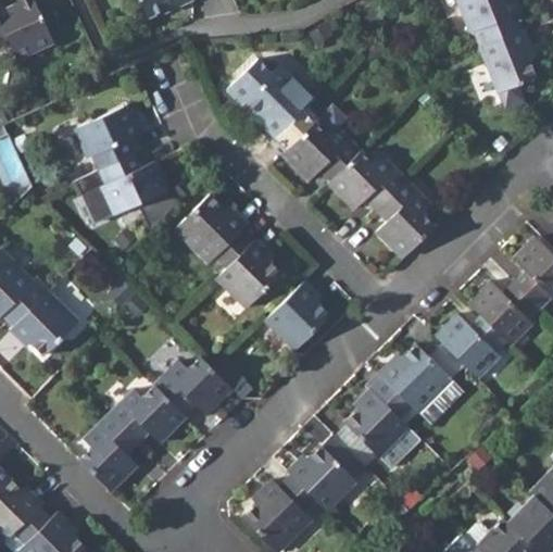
[(16,9),(0,16),(0,33),(4,42),(15,64),(51,47),(28,0),(20,0),(13,3),(16,9)]
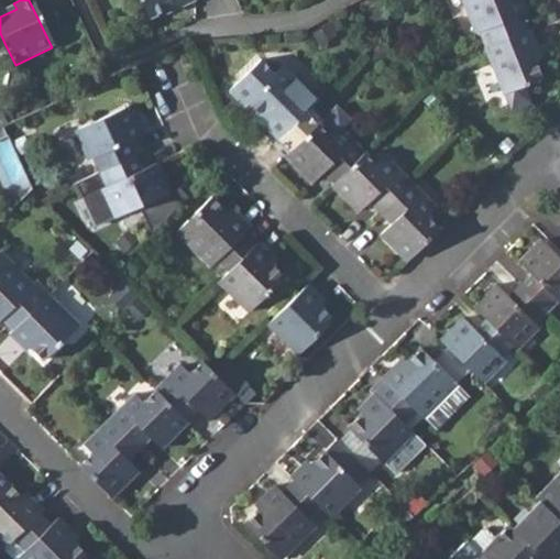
[(196,0),(134,0),(145,21),(172,9),(173,11),(196,0)]
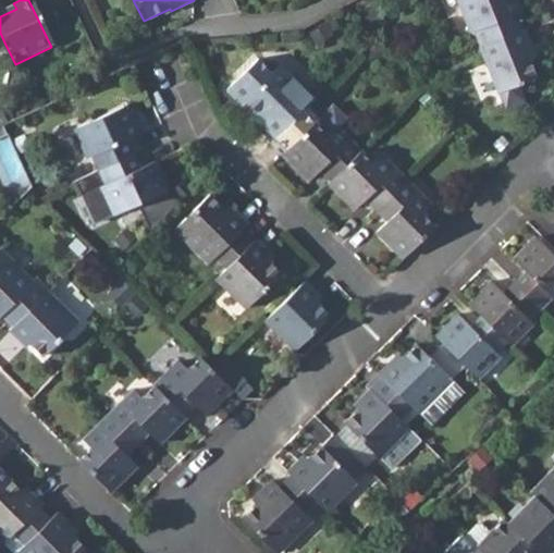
[(513,13),(521,10),(522,9),(518,0),(458,0),(471,29),(475,27),(480,25),(487,40),(503,33),(497,20),(513,13)]
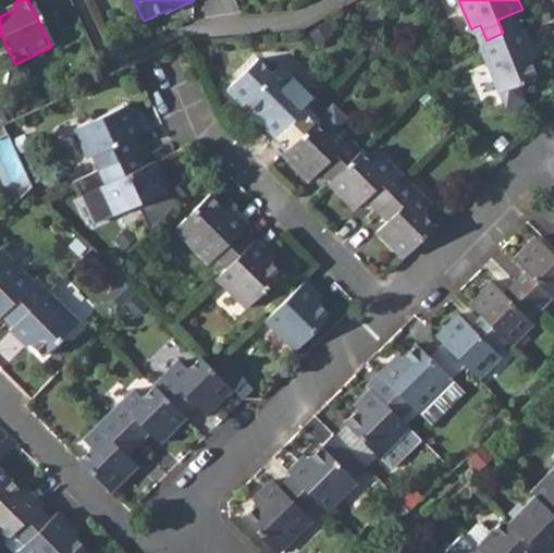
[(519,27),(513,13),(497,20),(503,33),(487,40),(481,42),(500,89),(507,108),(528,99),(520,82),(538,75),(531,58),(525,42),(531,39),(525,25),(519,27)]
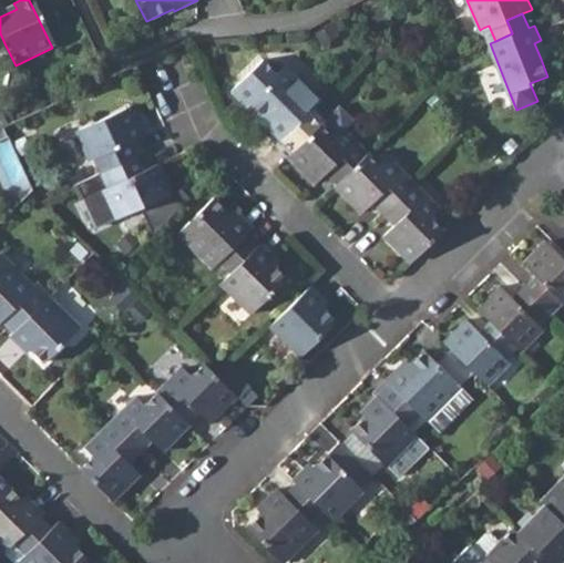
[(483,28),(490,43),(495,41),(489,26),(483,28)]
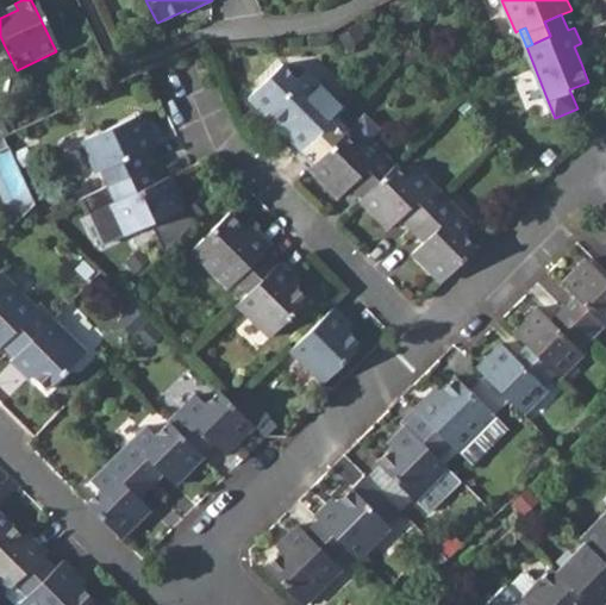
[(588,60),(581,43),(574,47),(581,63),(588,60)]
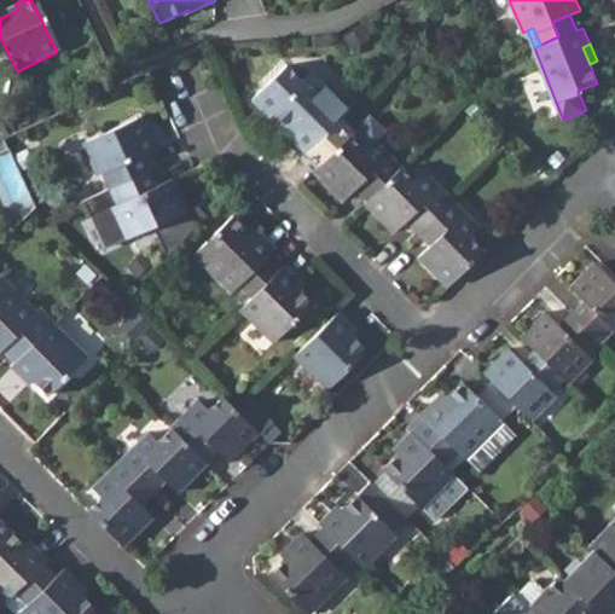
[(350,108),(313,69),(305,79),(288,62),(254,97),(272,114),(277,109),(291,123),(300,133),(295,138),(308,151),(350,108)]
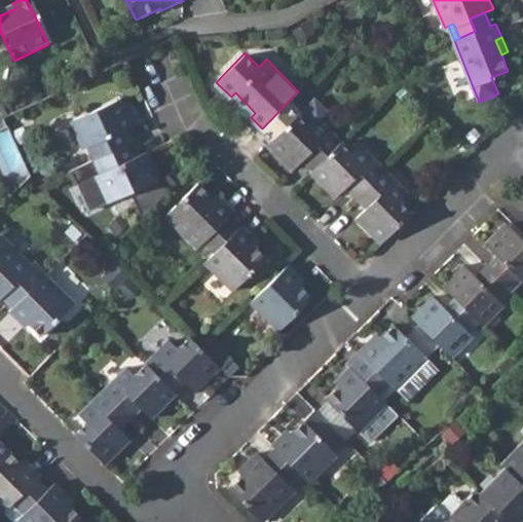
[(124,97),(119,99),(125,112),(131,110),(124,97)]
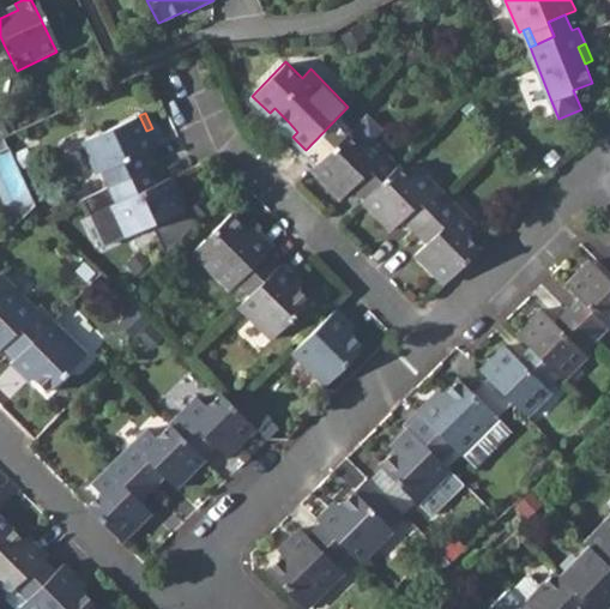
[(343,197),(356,185),(361,180),(373,191),(399,164),(373,138),(384,127),(368,113),(314,168),(343,197)]
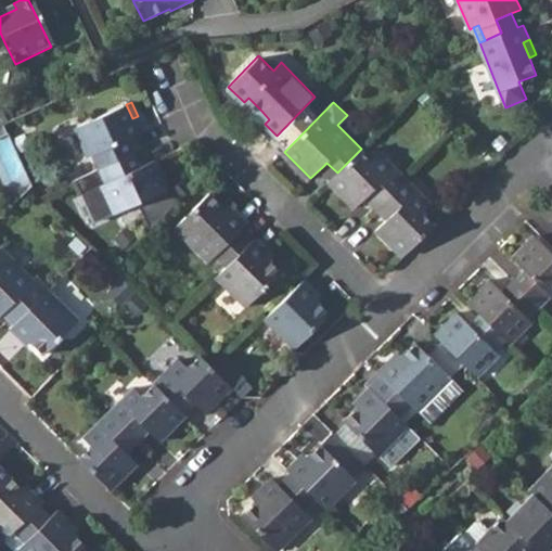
[(144,131),(138,116),(132,118),(126,104),(78,127),(91,156),(97,154),(103,168),(135,153),(128,139),(144,131)]
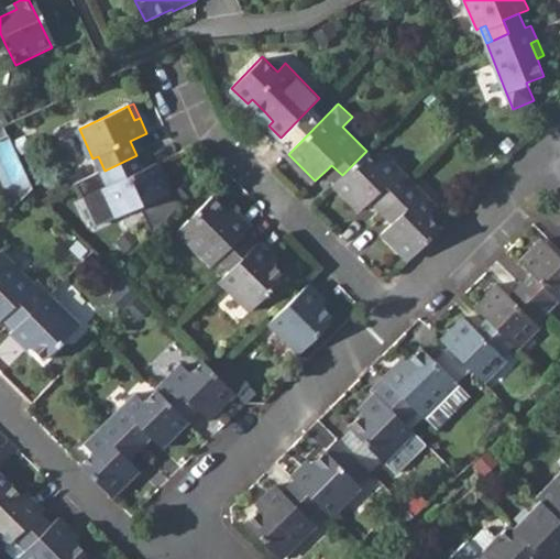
[(261,117),(268,125),(273,121),(265,112),(261,117)]
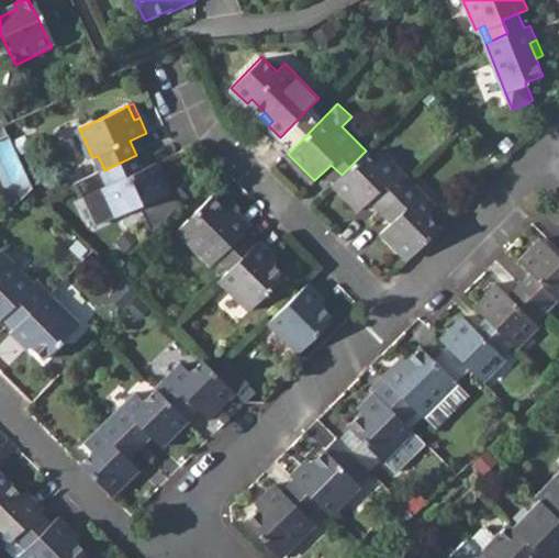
[(359,211),(370,201),(376,196),(387,207),(411,181),(387,156),(378,164),(366,151),(342,175),(336,180),(333,183),(359,211)]
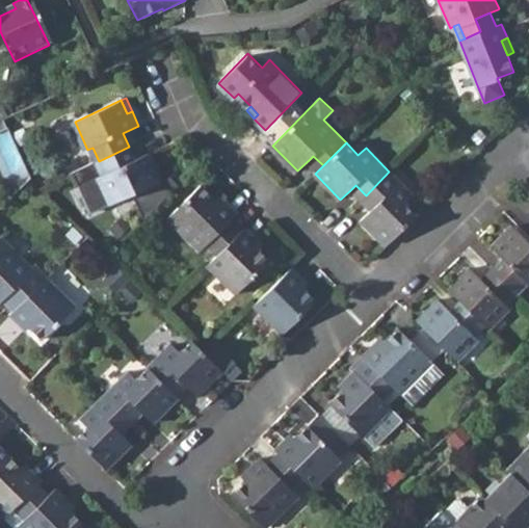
[(151,152),(135,159),(129,147),(99,161),(76,173),(83,186),(102,178),(113,204),(136,193),(148,219),(166,200),(159,183),(153,168),(158,166),(151,152)]
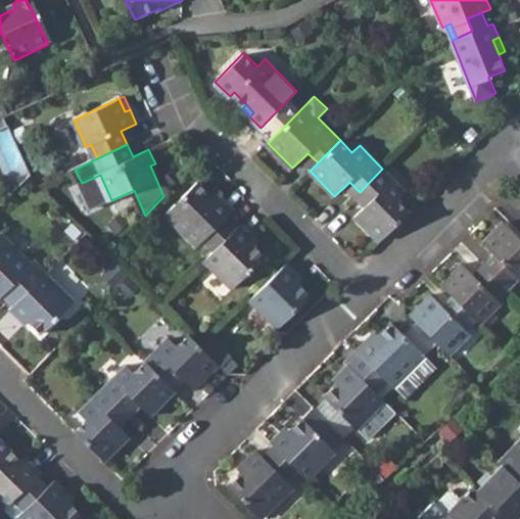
[(303,157),(313,168),(318,162),(308,153),(303,157)]
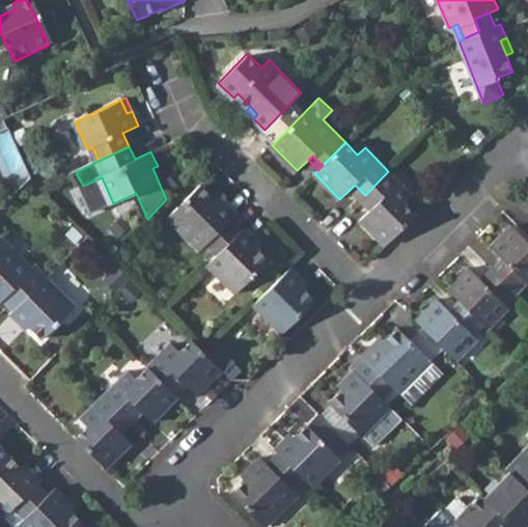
[(164,179),(158,166),(153,168),(159,183),(164,179)]
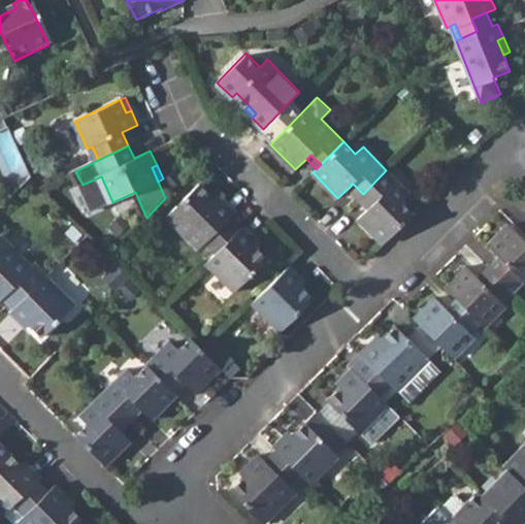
[(386,170),(363,194),(373,205),(368,210),(358,220),(383,246),(414,214),(400,201),(408,193),(386,170)]
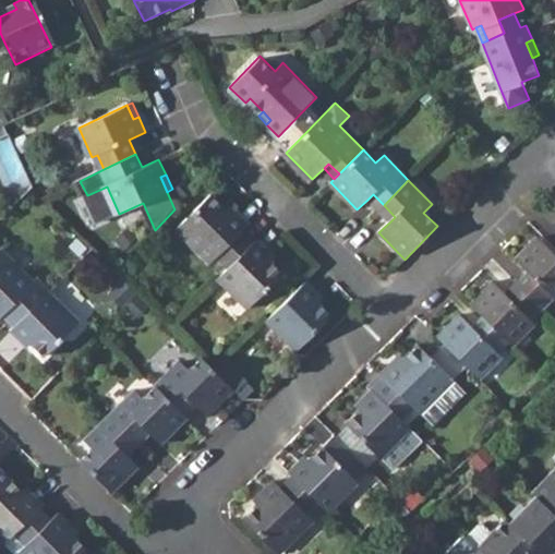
[(217,257),(229,269),(253,244),(241,232),(249,226),(237,214),(233,217),(225,208),(212,194),(177,230),(210,264),(217,257)]
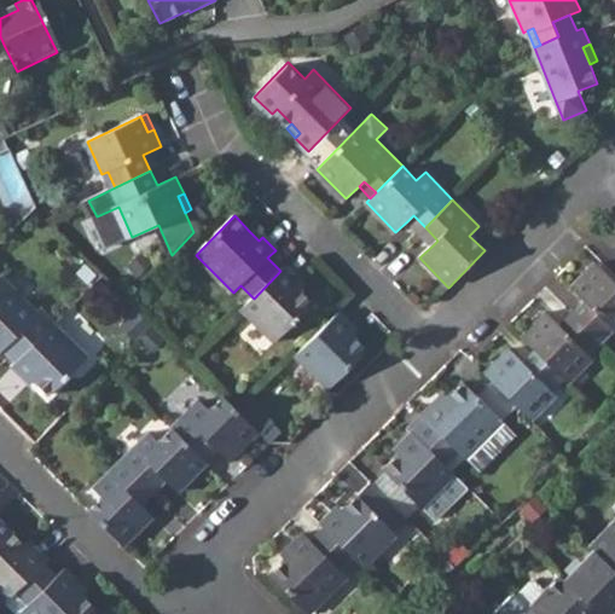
[(419,233),(425,227),(413,215),(407,221),(419,233)]
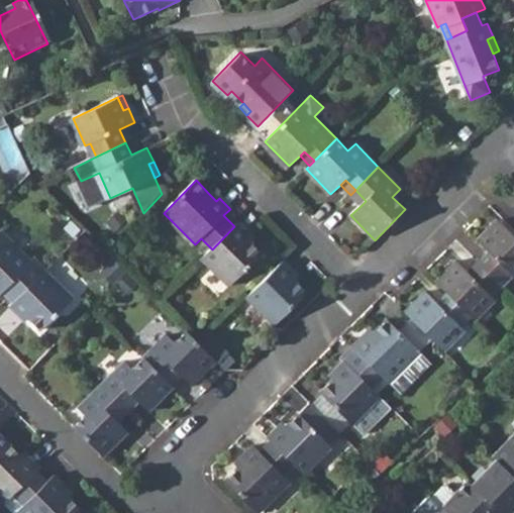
[(211,190),(208,193),(216,201),(219,198),(211,190)]
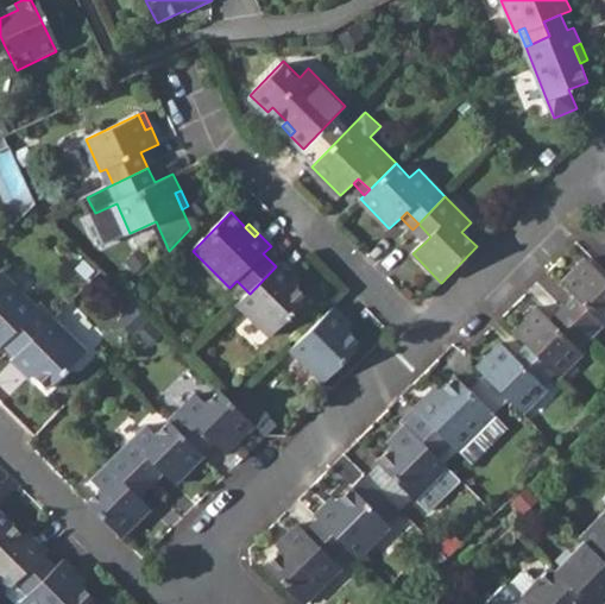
[(413,230),(424,243),(430,237),(418,224),(413,230)]
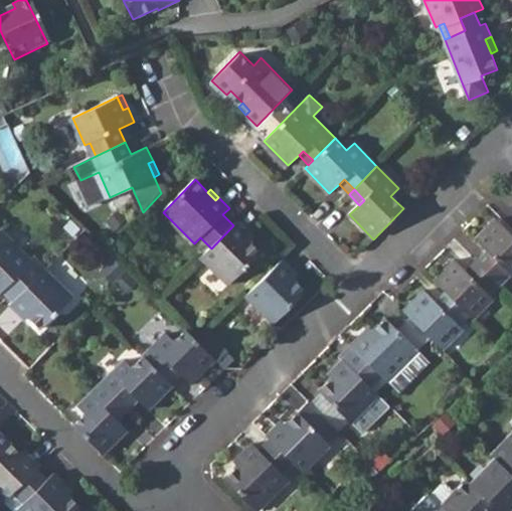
[(496,215),(485,225),(488,229),(498,218),(496,215)]
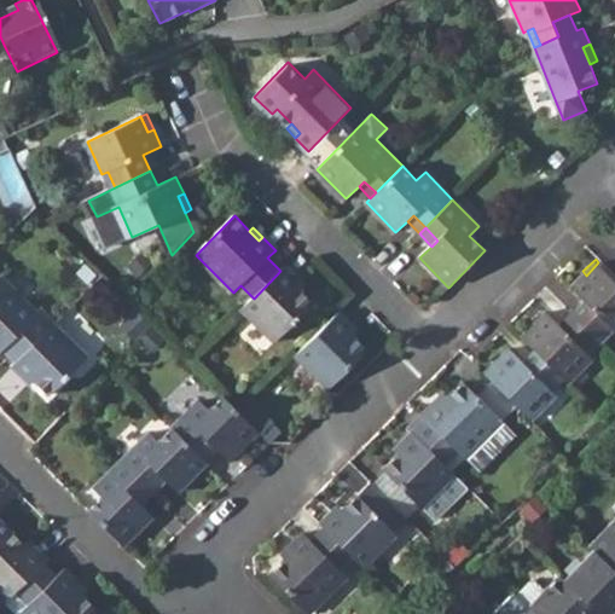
[(614,278),(598,262),(586,276),(582,271),(569,284),(584,300),(569,314),(597,342),(611,328),(614,331),(614,278)]
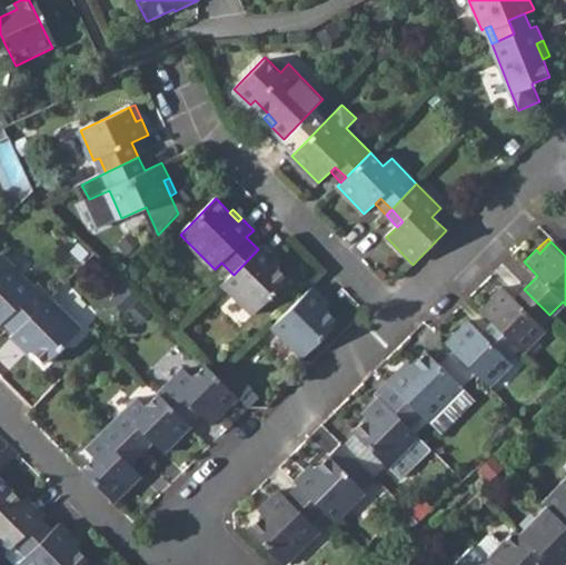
[(262,245),(258,249),(275,266),(279,263),(262,245)]
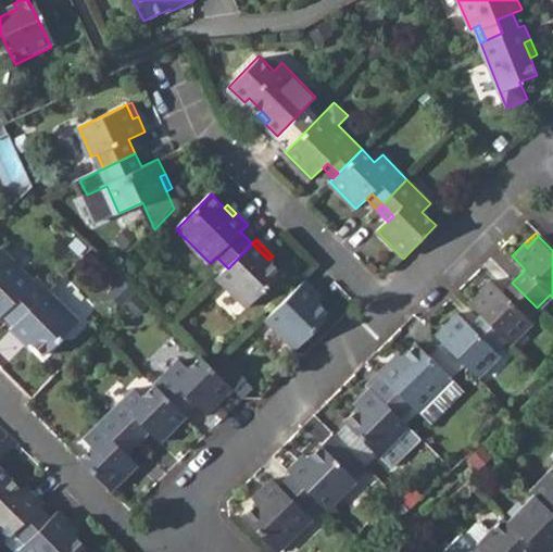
[(281,274),(268,260),(252,243),(228,268),(217,279),(247,310),(281,274)]
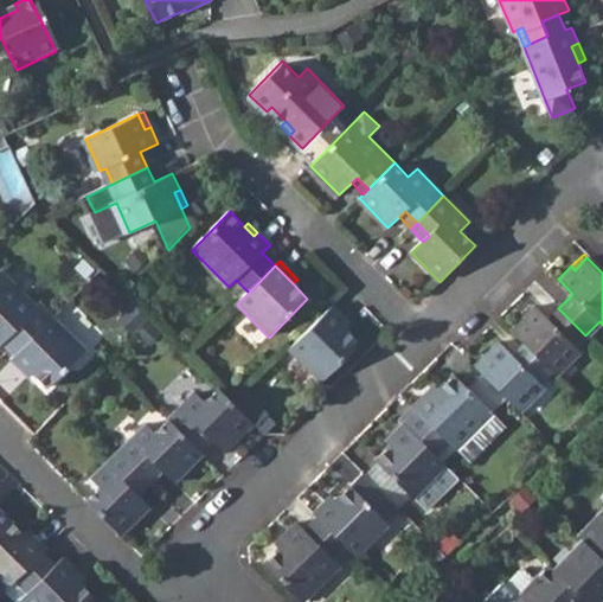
[(0,351),(5,345),(19,331),(31,343),(44,331),(55,319),(42,306),(38,309),(1,273),(0,274),(0,351)]
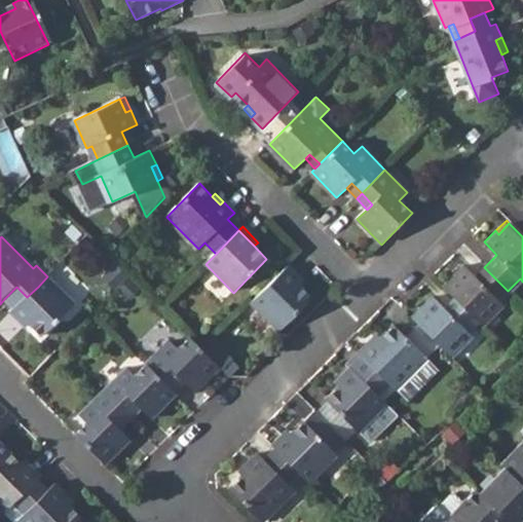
[(461,266),(450,276),(454,281),(444,290),(453,299),(477,323),(480,327),(501,305),(497,302),(508,291),(484,267),(474,277),(461,266)]
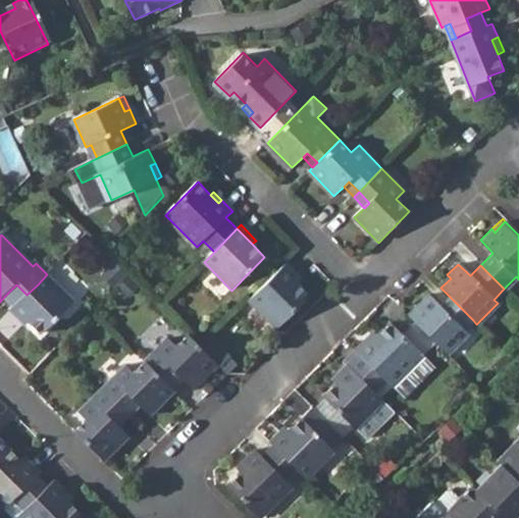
[(310,298),(297,285),(292,280),(296,276),(287,266),(250,303),(277,331),(310,298)]
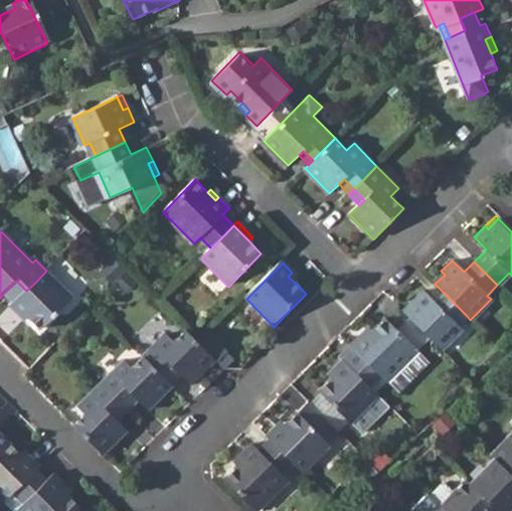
[(4,293),(15,303),(31,319),(42,331),(74,298),(46,271),(37,281),(26,291),(16,281),(4,293)]
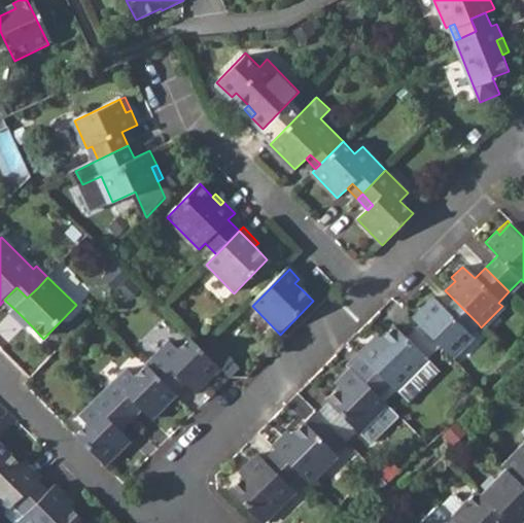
[(442,287),(445,290),(455,281),(451,277),(442,287)]
